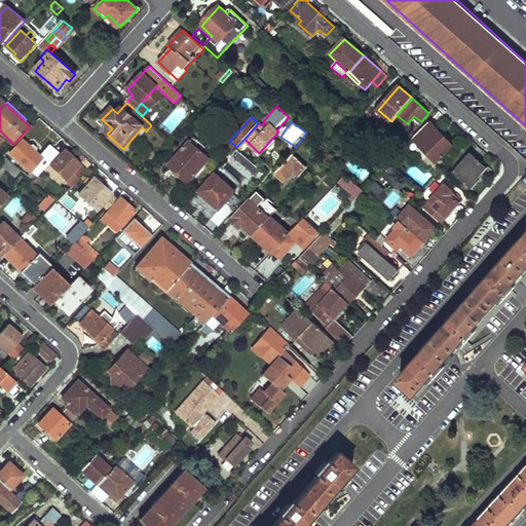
[(429,121),(403,150),(412,160),(424,149),(436,161),(452,145),(429,121)]
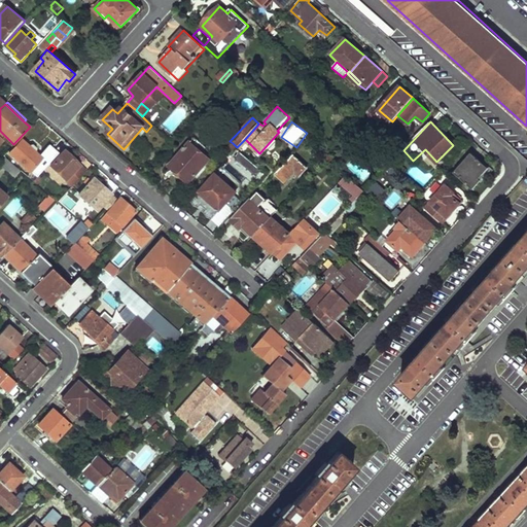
[(414,135),(419,127),(414,123),(408,132),(414,135)]
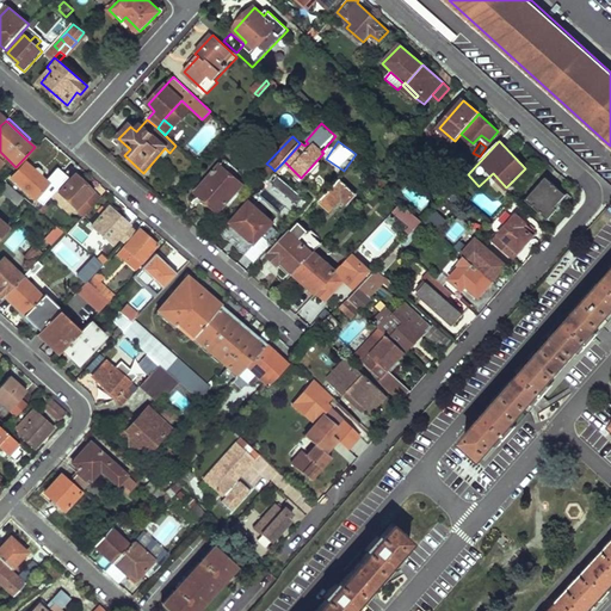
[(164,159),(170,153),(165,148),(159,155),(164,159)]
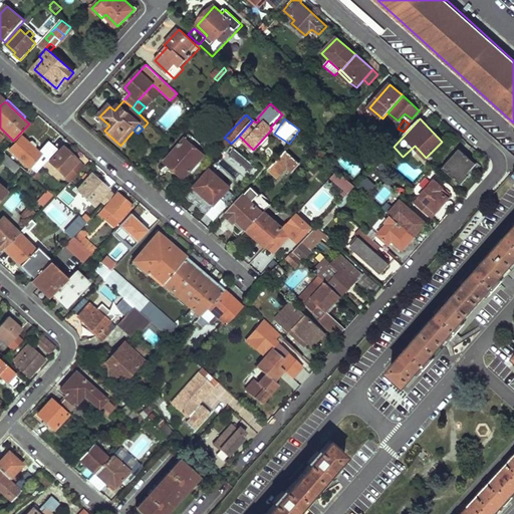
[(21,137),(9,150),(28,168),(30,167),(36,173),(47,160),(21,137)]
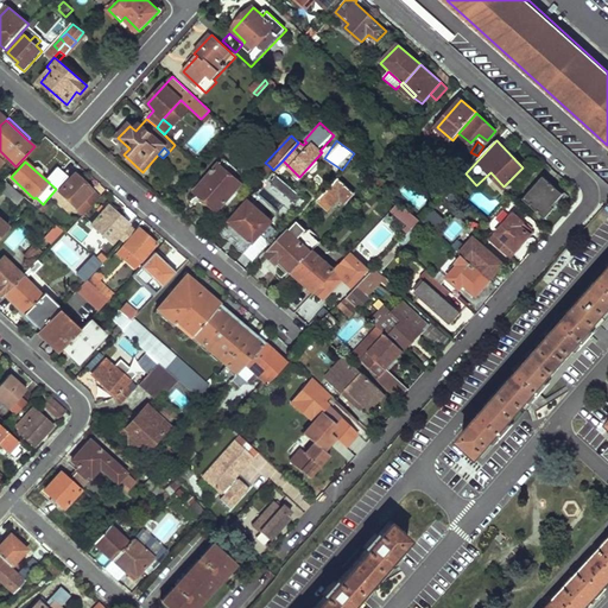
[(221,164),(196,191),(219,213),(244,185),(221,164)]
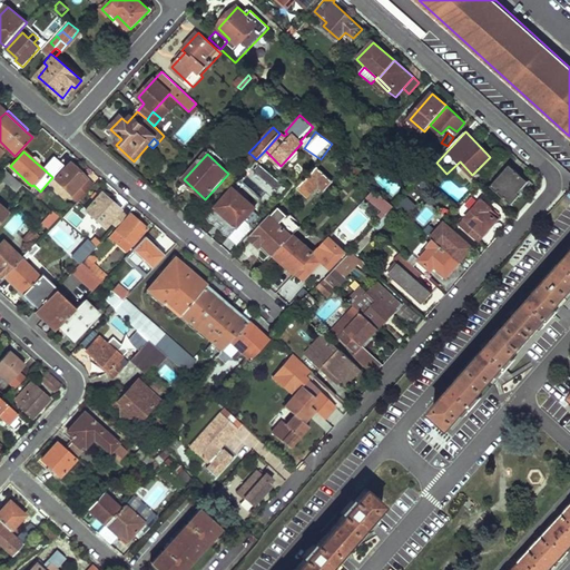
[(94,185),(70,164),(56,180),(79,200),(94,185)]
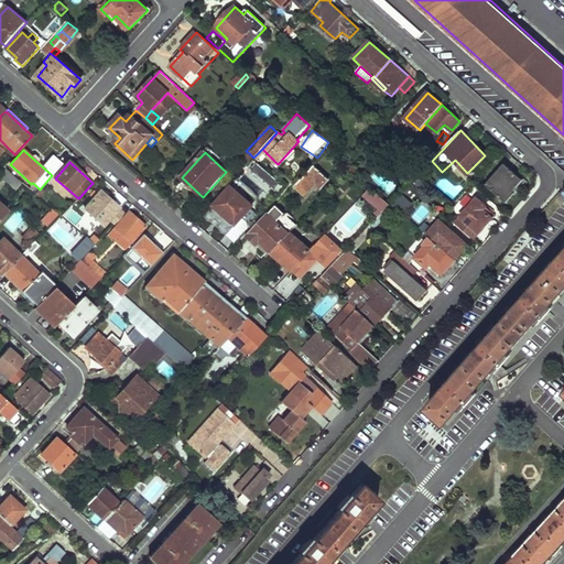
[(269,196),(280,184),(257,162),(246,174),(269,196)]
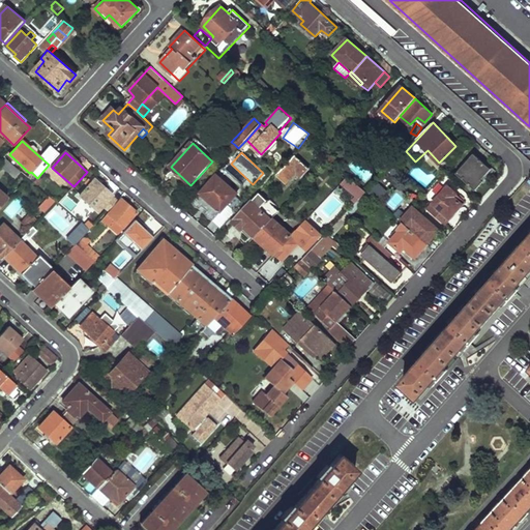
[(474,154),(458,173),(476,189),(483,181),(481,180),(491,170),(474,154)]
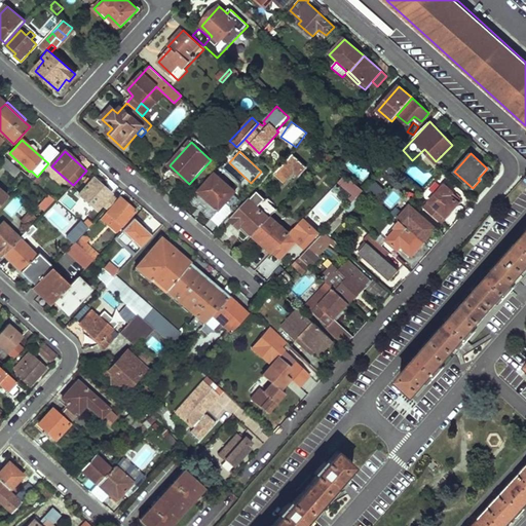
[(294,154),(276,174),(285,182),(294,172),(299,177),(307,167),(294,154)]
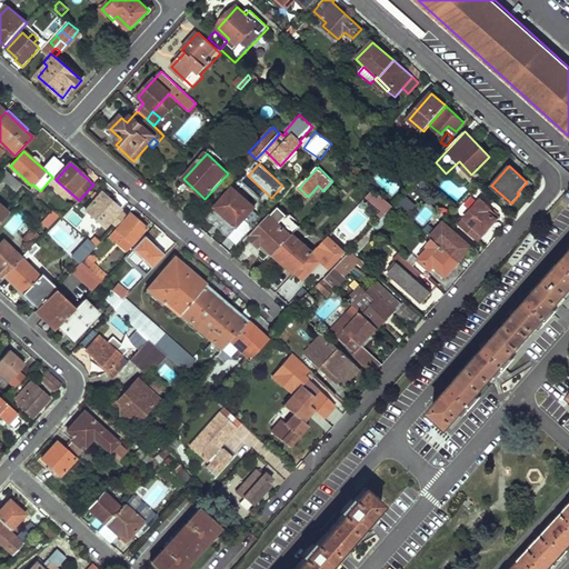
[(0,178),(15,192),(21,186),(6,170),(0,176),(0,178)]
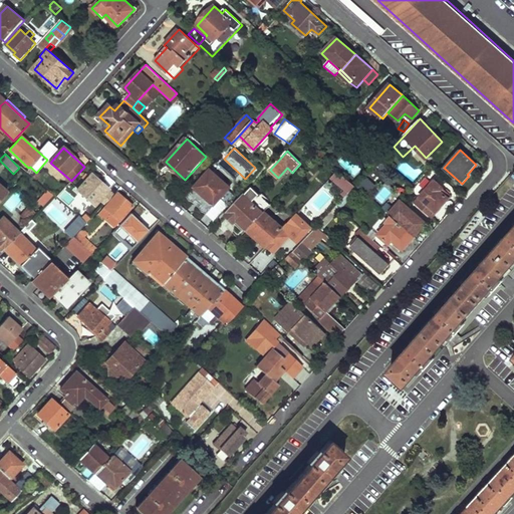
[(210,170),(194,187),(215,206),(230,188),(210,170)]
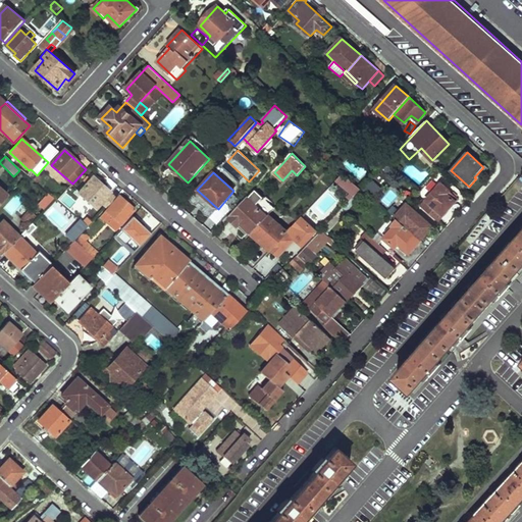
[(354,198),(361,190),(343,174),(335,183),(354,198)]
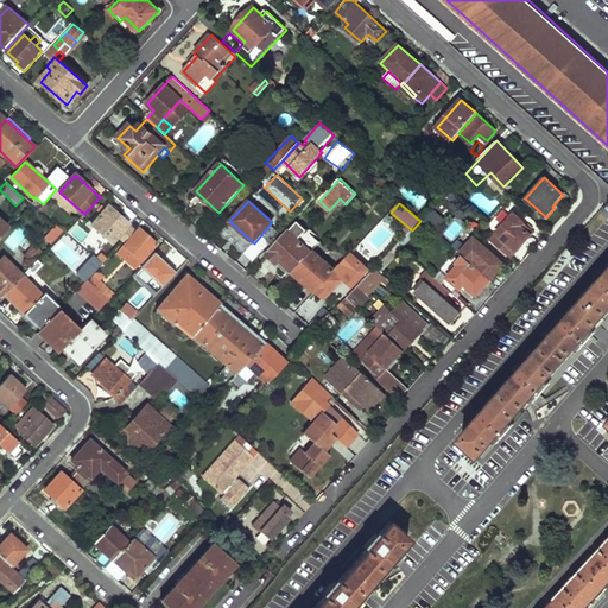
[(108,207),(92,225),(112,244),(118,236),(124,242),(134,230),(108,207)]
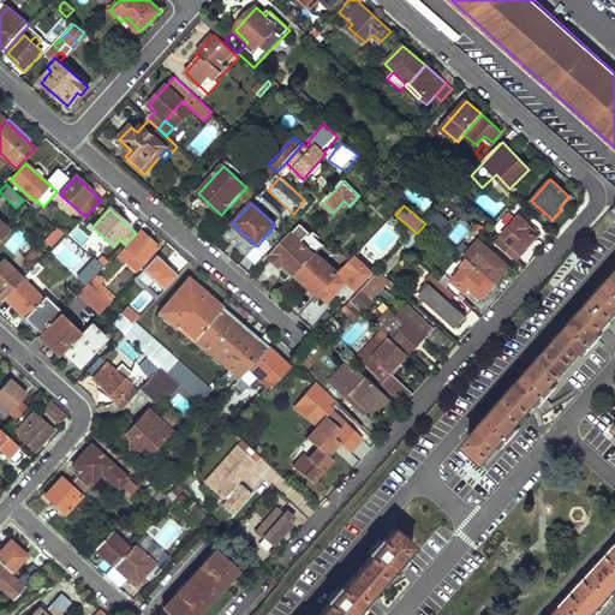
[(436,213),(430,226),(443,232),(449,220),(436,213)]
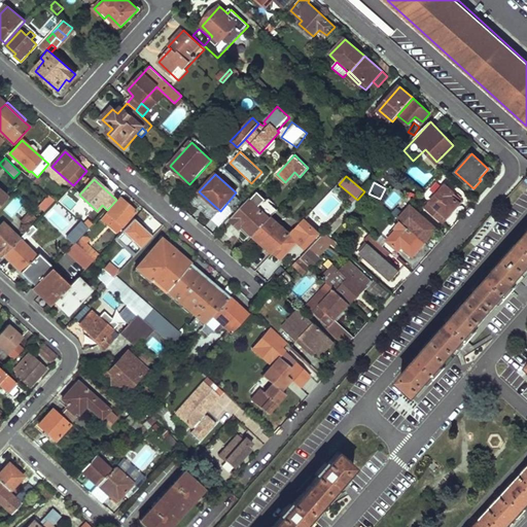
[(446,185),(430,202),(448,217),(463,201),(446,185)]
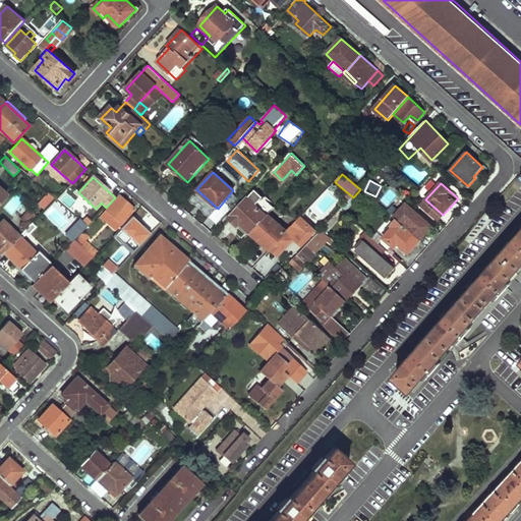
[(390,189),(381,200),(388,207),(397,195),(390,189)]
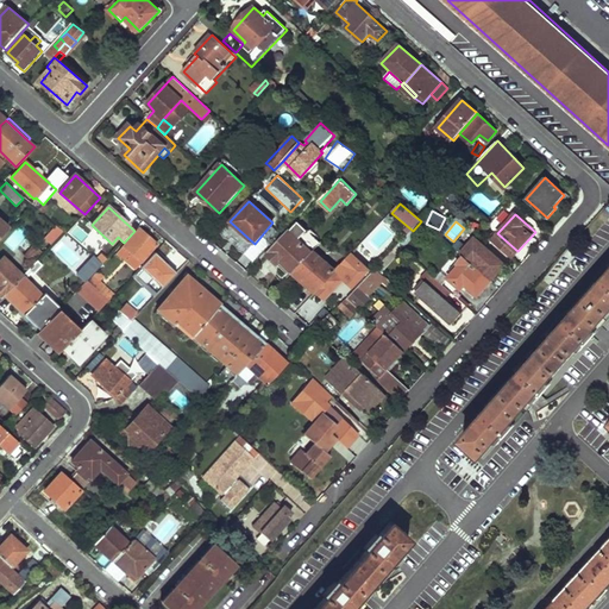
[(51,246),(63,232),(55,226),(43,239),(51,246)]
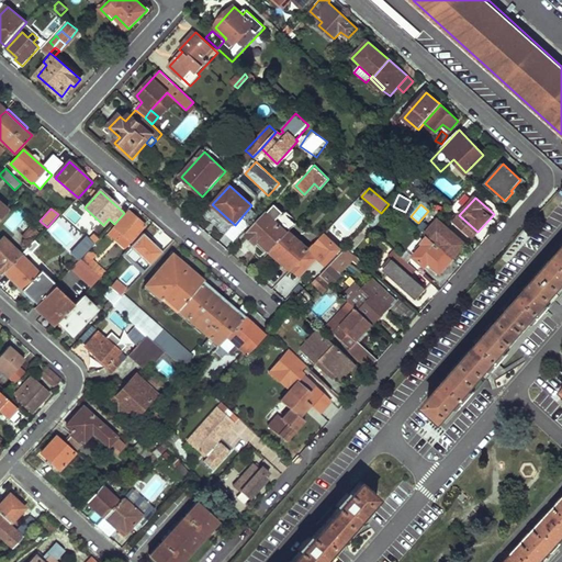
[(144,226),(127,210),(124,213),(114,224),(115,225),(108,233),(112,237),(124,248),(144,226)]
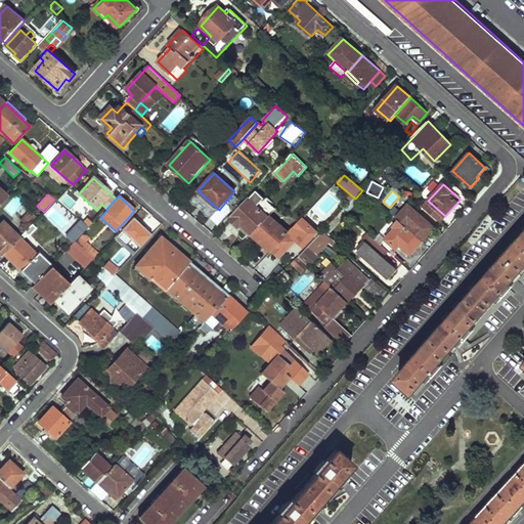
[(11,216),(22,203),(14,198),(4,210),(11,216)]
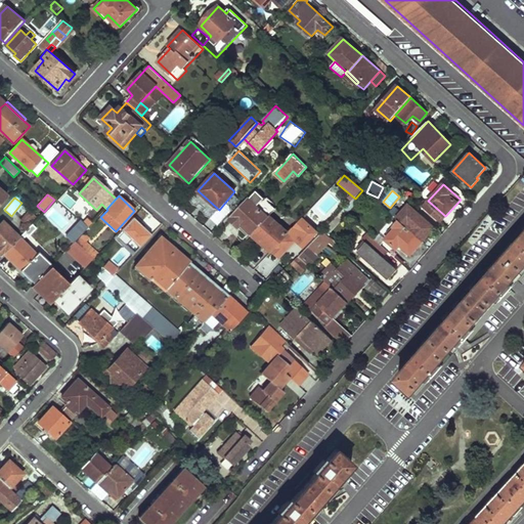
[(251,199),(231,220),(241,227),(243,225),(253,234),(270,216),(251,199)]
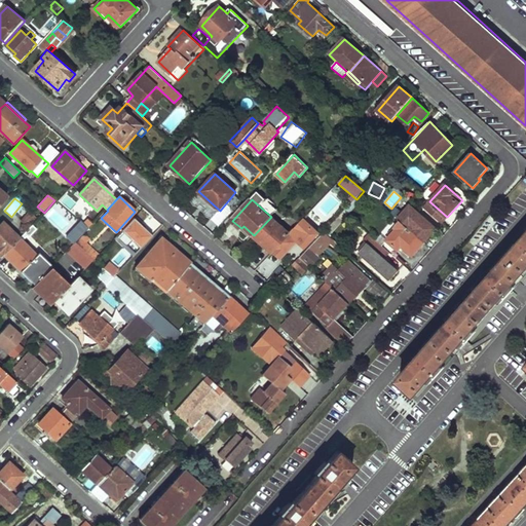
[(411,205),(398,219),(401,221),(424,242),(437,229),(411,205)]
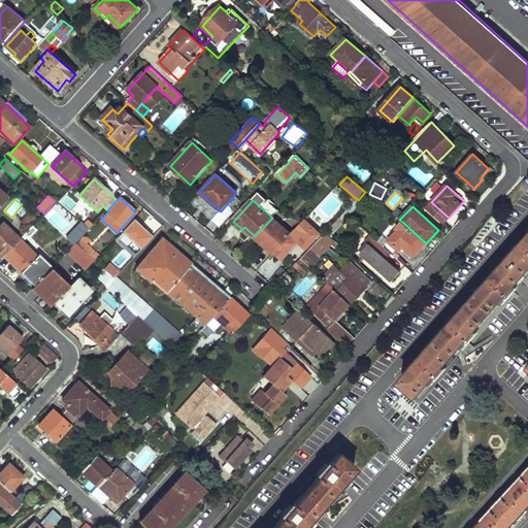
[(292,235),(288,239),(295,246),(300,242),(307,250),(320,235),(309,225),(318,217),(314,212),(292,235)]
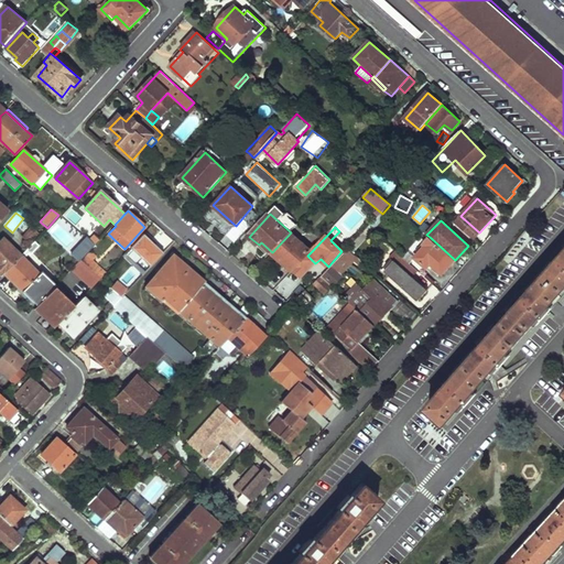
[(30,242),(38,235),(31,228),(23,236),(30,242)]
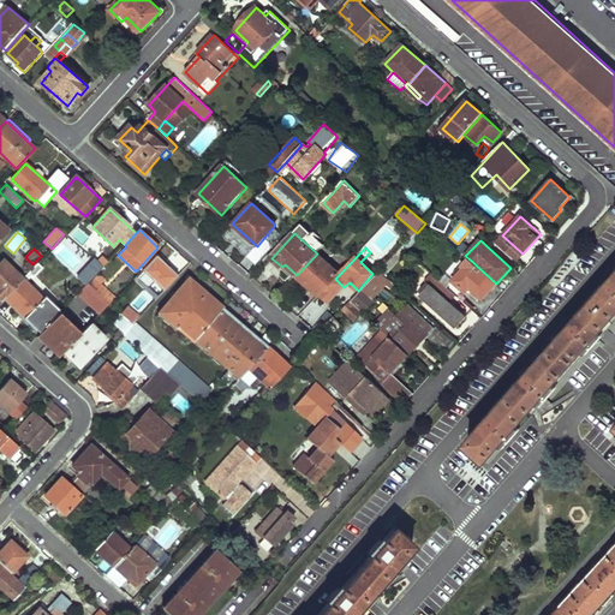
[(317,254),(297,275),(320,294),(335,279),(340,274),(317,254)]
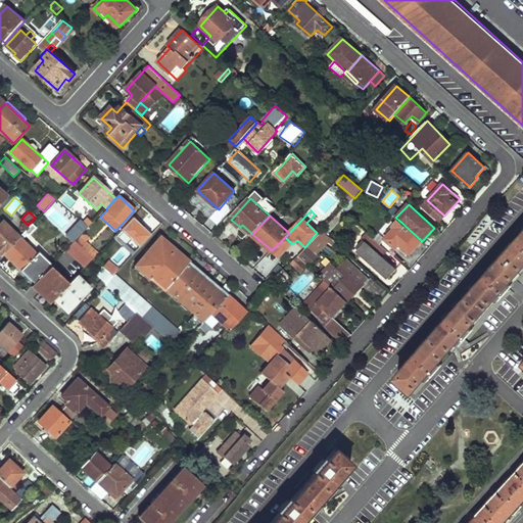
[(394,228),(385,238),(395,247),(398,244),(410,254),(422,241),(398,220),(392,226),(394,228)]
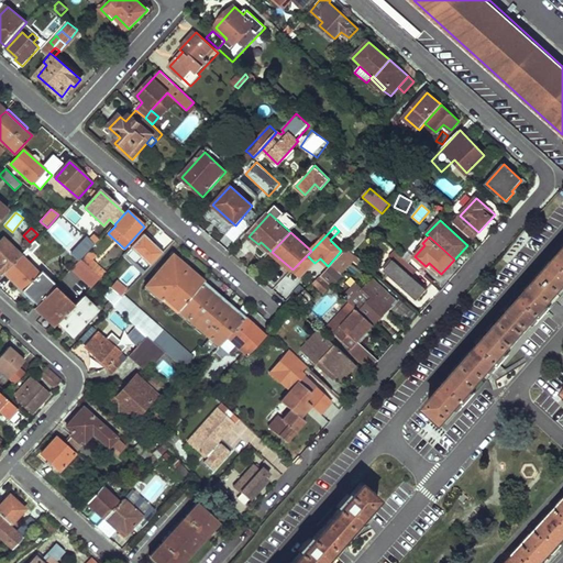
[(3,238),(0,241),(0,274),(0,275),(3,272),(20,255),(3,238)]
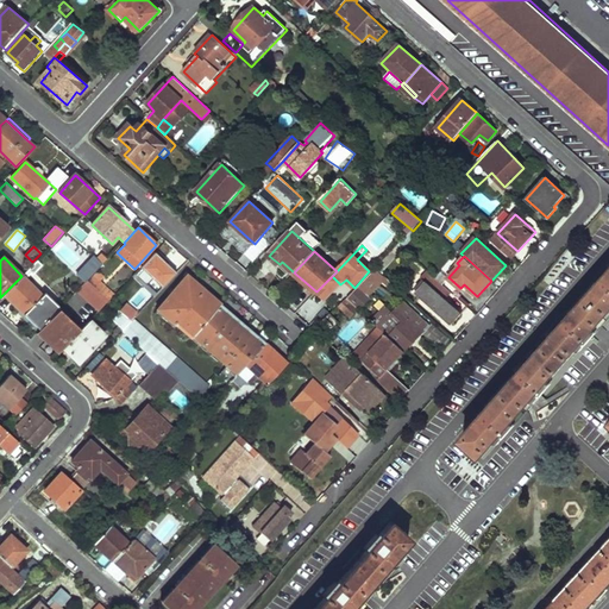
[(118,272),(115,259),(104,261),(106,275),(118,272)]
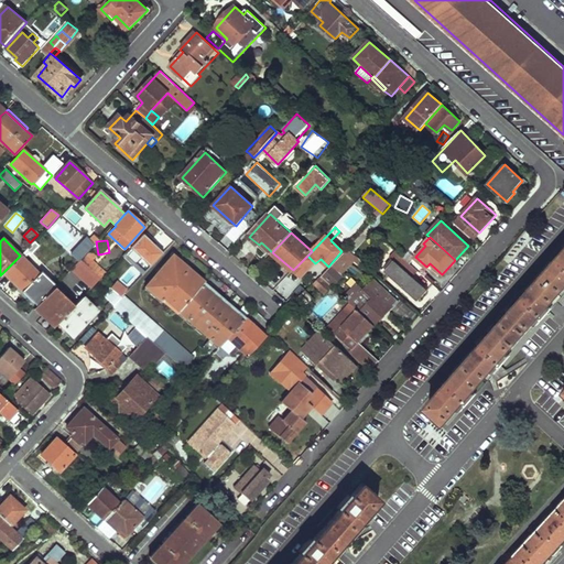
[(152,248),(145,242),(142,247),(140,245),(134,251),(131,256),(131,259),(141,268),(144,264),(149,268),(164,251),(155,243),(152,248)]
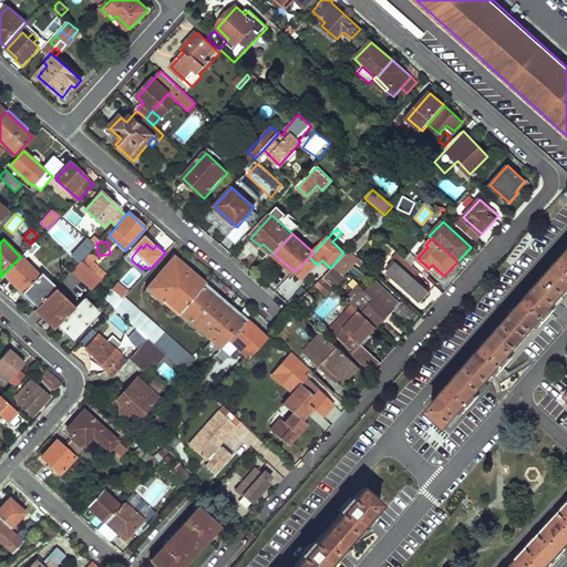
[(40,276),(23,259),(30,253),(28,249),(20,257),(3,274),(22,294),(37,308),(38,307),(53,290),(55,288),(42,274),(40,276)]
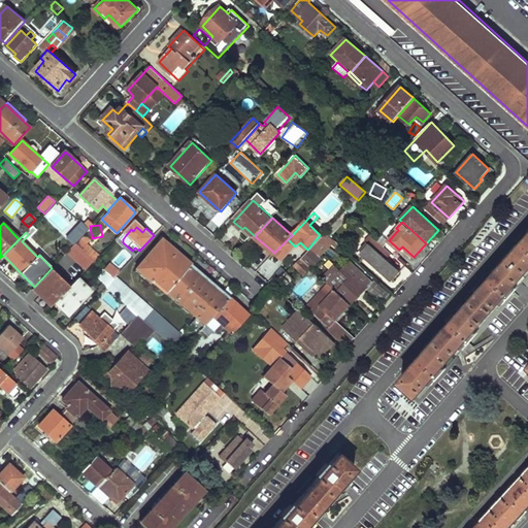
[(310,248),(316,254),(330,238),(325,233),(310,248)]
